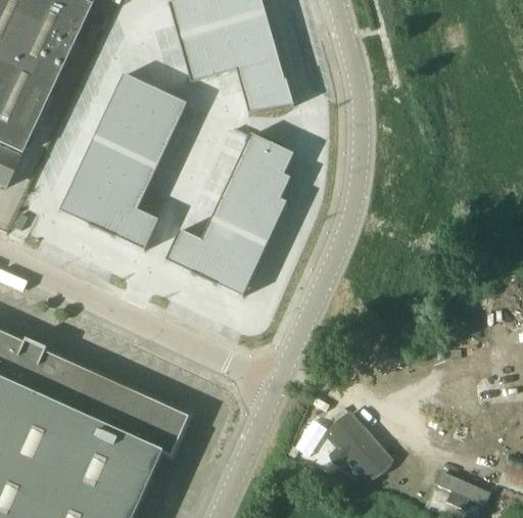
[(0,0),(0,181),(7,185),(95,0),(0,0)]
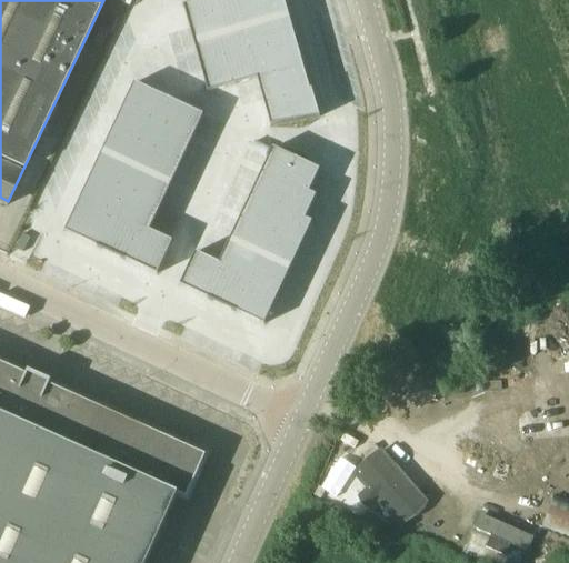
[(187,0),(182,1),(193,39),(219,32),(209,0),(187,0)]
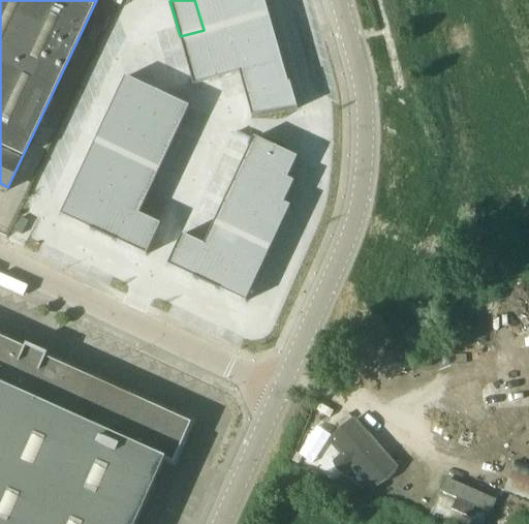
[(194,0),(204,30),(226,23),(219,0),(194,0)]
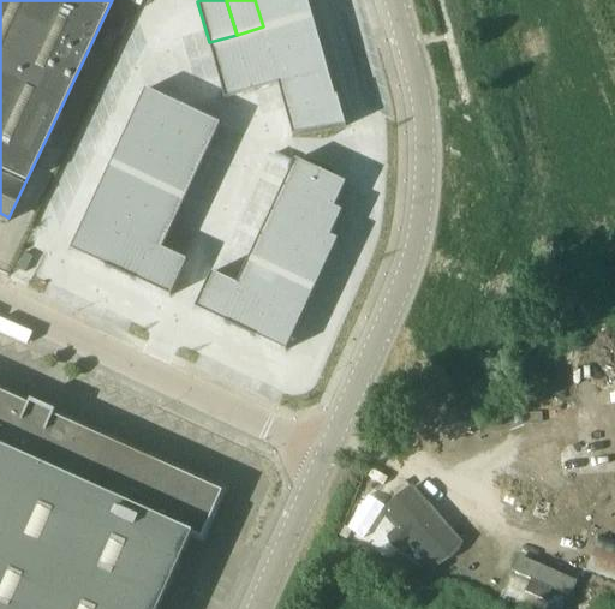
[(255,0),(263,27),(311,13),(308,0),(255,0)]
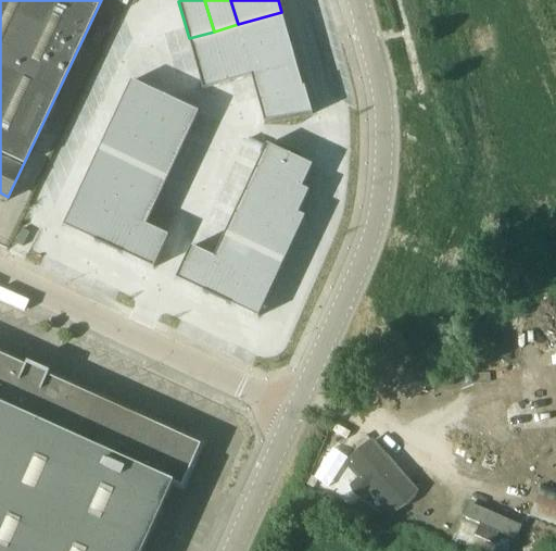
[(281,12),(238,24),(244,48),(289,36),(281,12)]
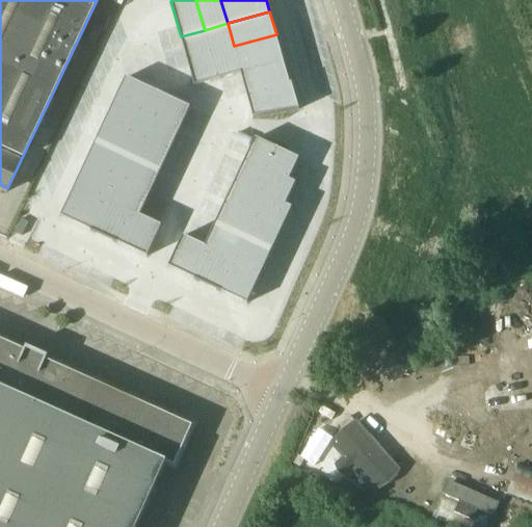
[(228,23),(205,30),(217,76),(240,70),(240,68),(234,46),(228,23)]
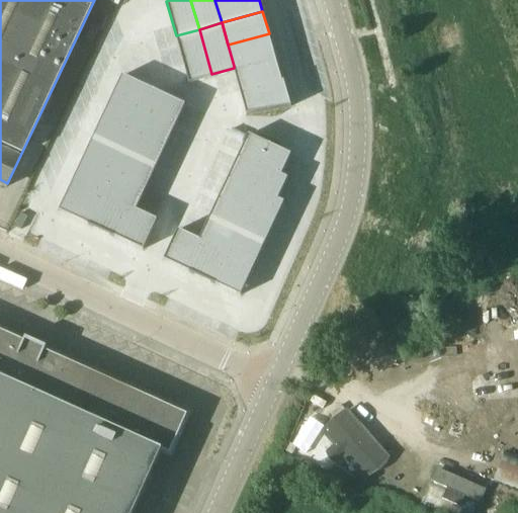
[(199,29),(176,35),(189,80),(211,74),(199,29)]
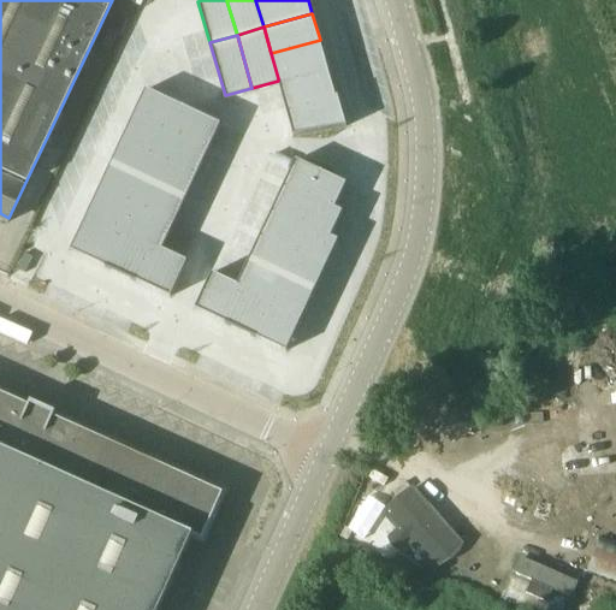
[(320,40),(271,53),(278,78),(327,64),(320,40)]
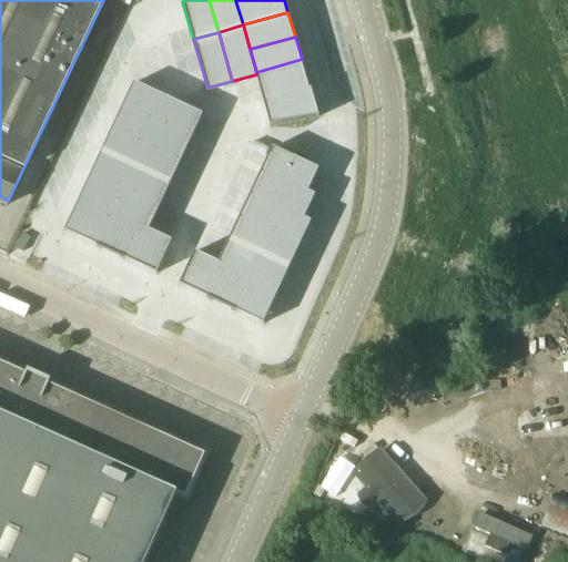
[(256,74),(263,99),(308,85),(308,84),(302,59),(256,72),(256,74)]
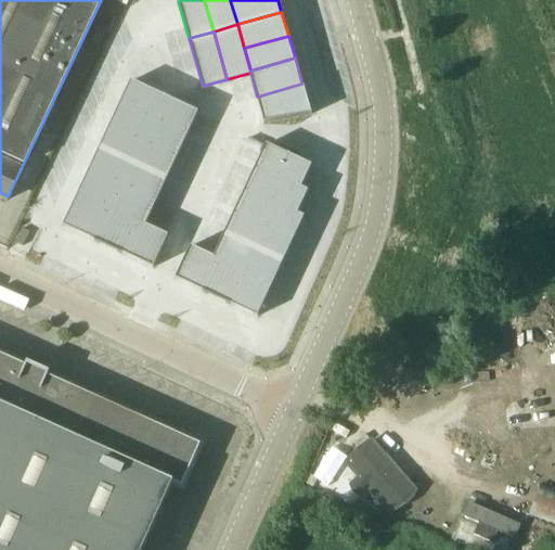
[(131,77),(120,100),(152,114),(163,91),(131,77)]
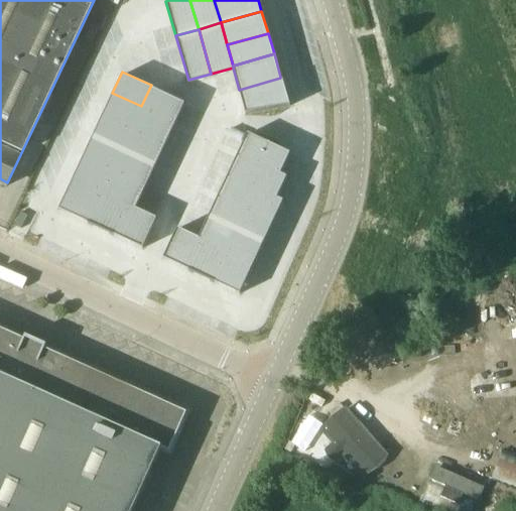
[(280,78),(239,90),(245,111),(289,103),(282,77),(280,77),(280,78)]
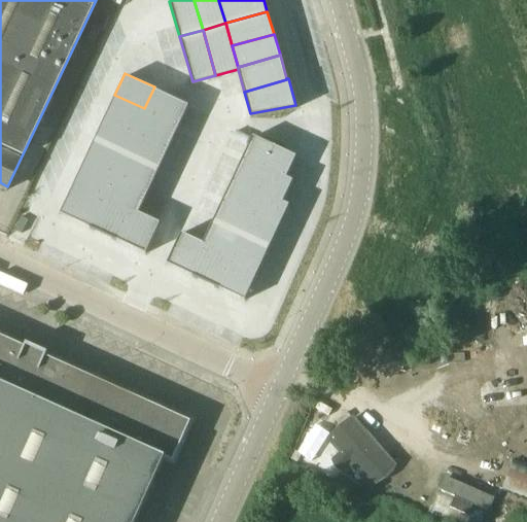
[(154,87),(144,108),(178,125),(188,103),(154,87)]
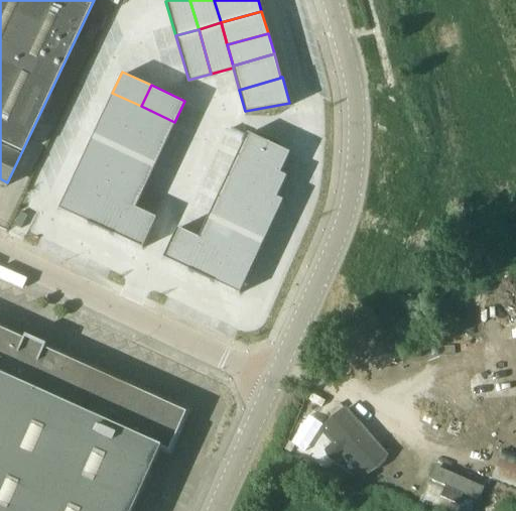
[(112,93),(102,114),(131,127),(141,106),(112,93)]
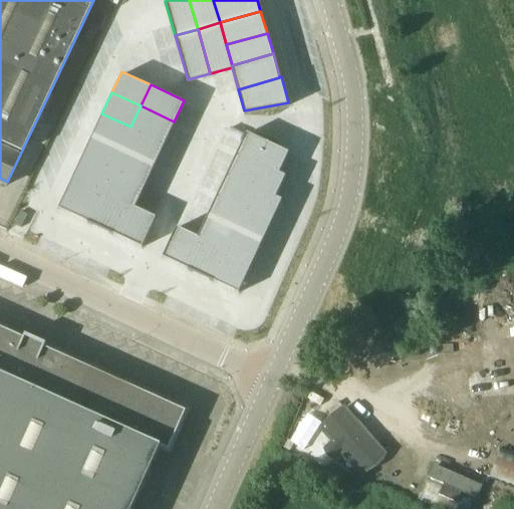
[(141,105),(131,126),(164,143),(174,121),(141,105)]
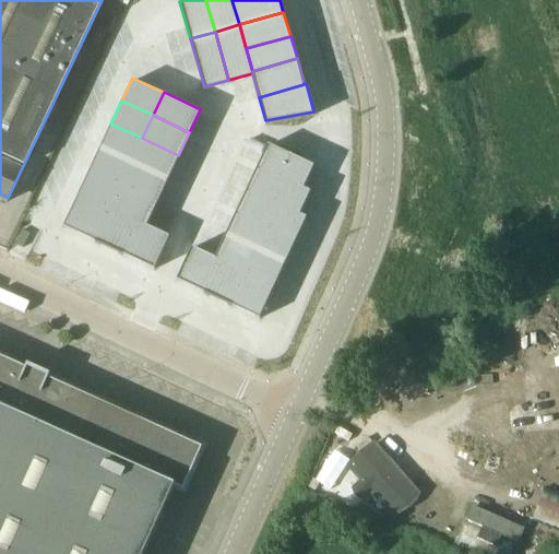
[(110,124),(99,145),(131,161),(142,138),(110,124)]
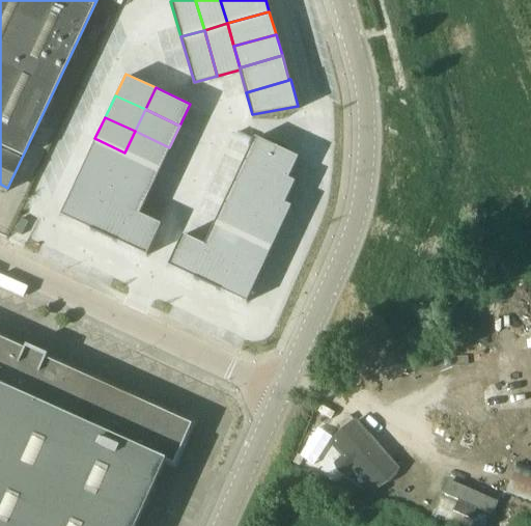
[(135,131),(124,153),(159,168),(169,147),(135,131)]
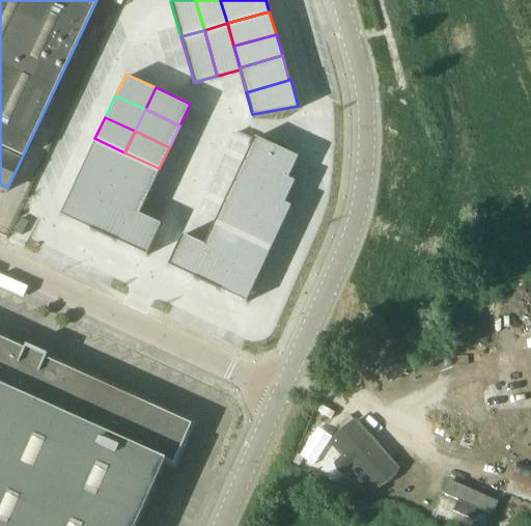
[(254,134),(244,156),(288,176),(298,155),(254,134)]
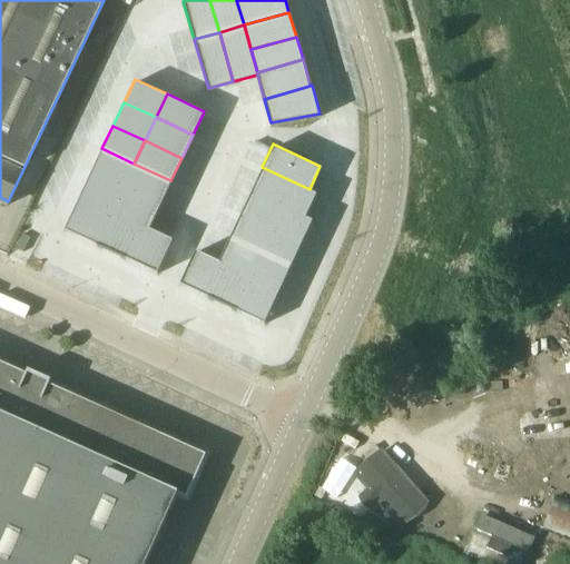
[(101,148),(91,171),(124,187),(134,164),(101,148)]
